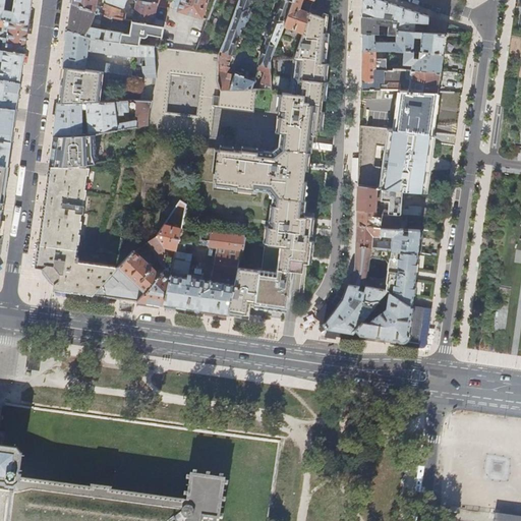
[(31,9),(32,0),(14,0),(13,10),(4,9),(5,0),(0,0),(0,19),(29,23),(31,9)]
